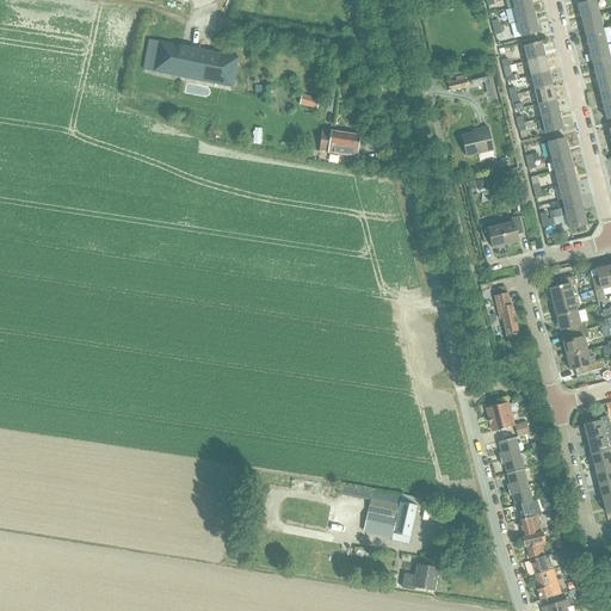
[(594,0),(578,5),(581,19),(598,14),(594,0)]
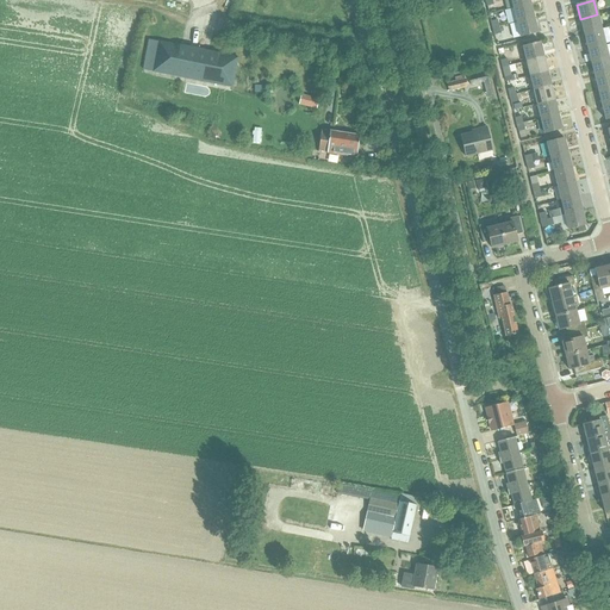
[(512,7),(516,22),(534,18),(530,2),(512,7)]
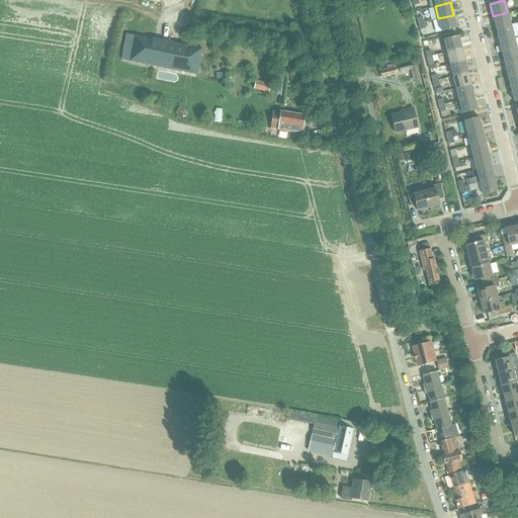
[(493,16),(496,28),(510,24),(507,12),(493,16)]
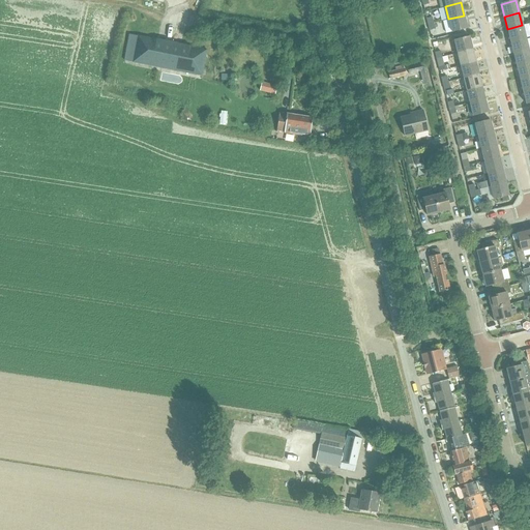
[(464,16),(448,19),(451,31),(467,28),(464,16)]
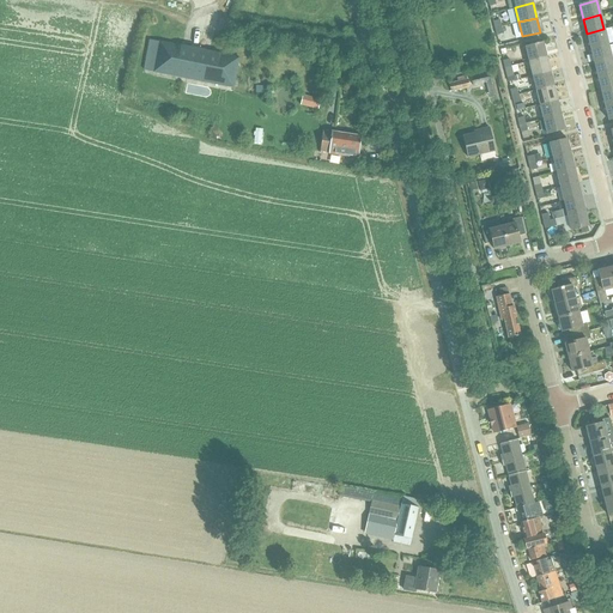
[(612,42),(612,37),(611,28),(604,29),(587,34),(590,48),(607,43),(612,42)]
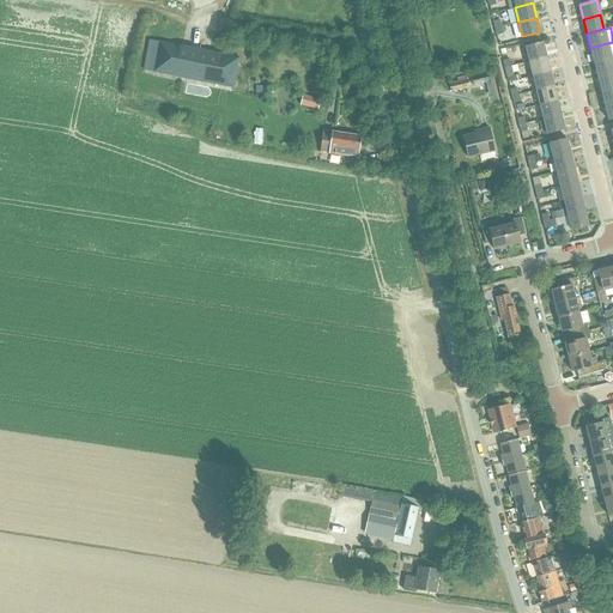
[(240,58),(182,47),(150,40),(144,71),(234,87),(240,58)]
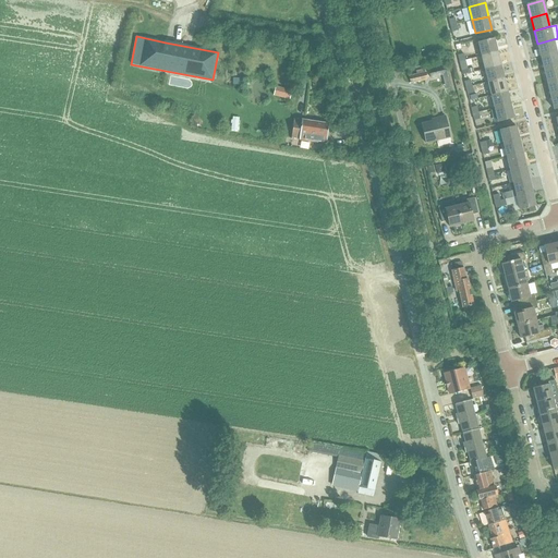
[(478,43),(482,56),(497,52),(494,38),(478,43)]
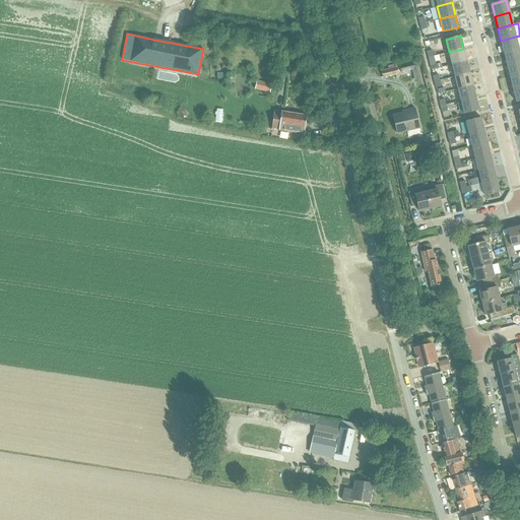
[(501,41),(504,53),(518,49),(515,37),(501,41)]
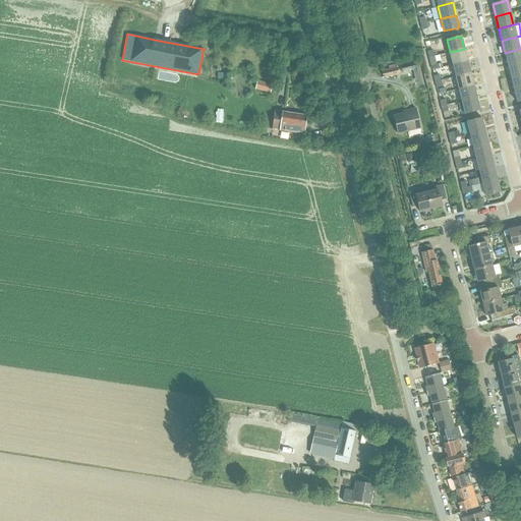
[(450,52),(453,64),(467,61),(464,49),(450,52)]
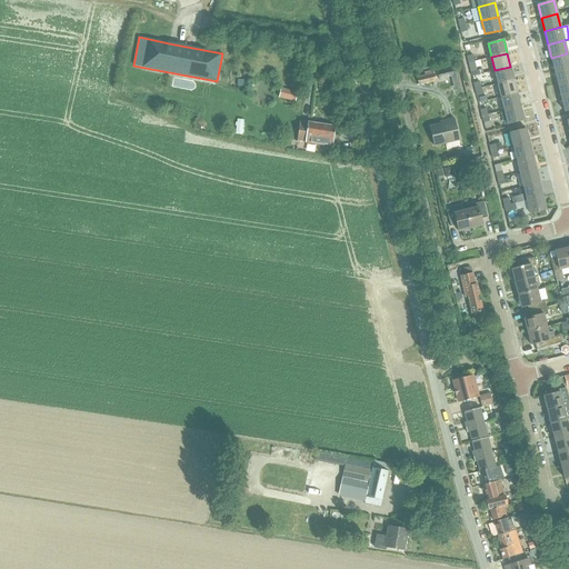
[(551,58),(555,71),(568,67),(568,60),(567,53),(551,58)]
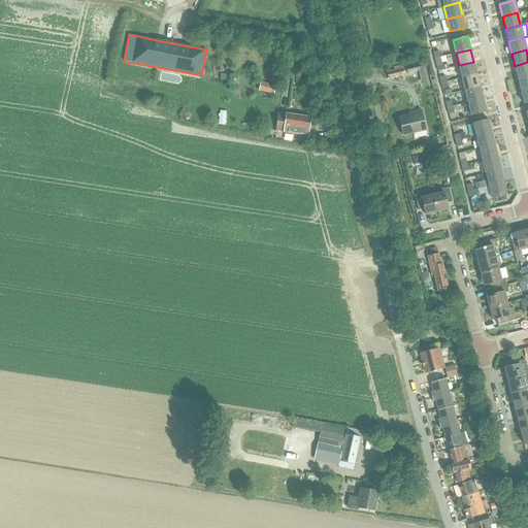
[(440,57),(434,58),(437,71),(443,70),(440,57)]
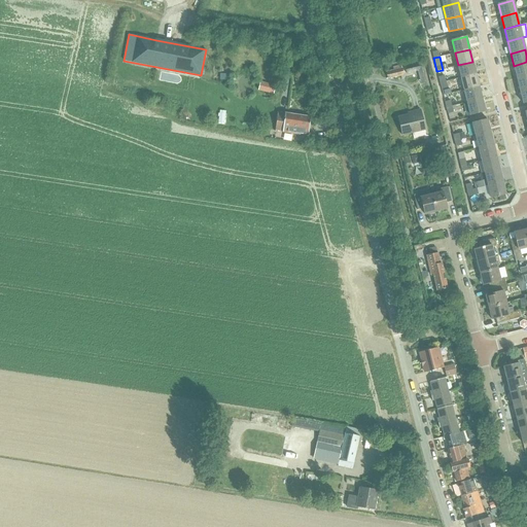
[(458,65),(461,78),(476,74),(472,62),(458,65)]
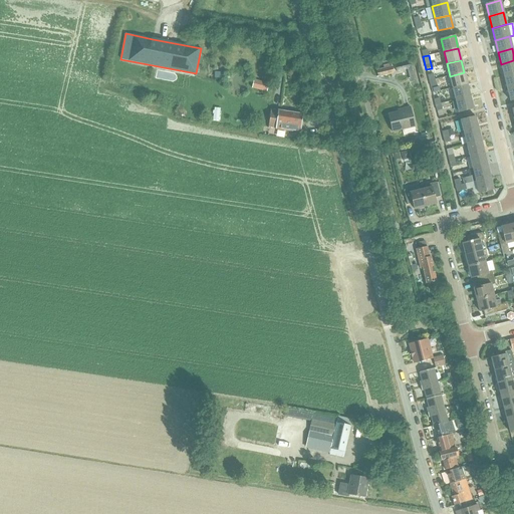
[(513,60),(501,64),(504,76),(513,73),(513,60)]
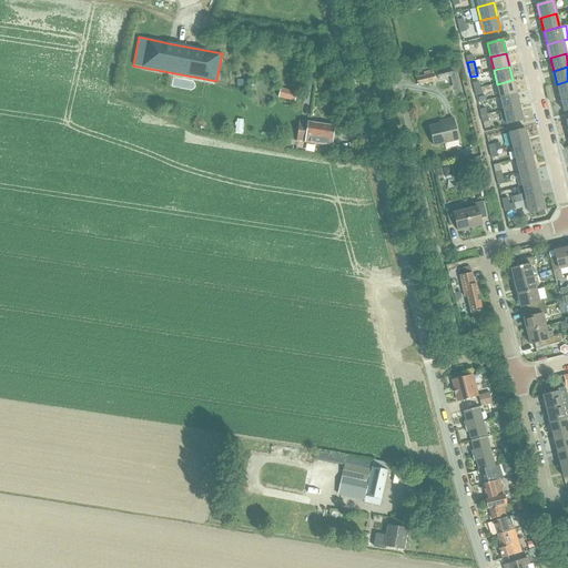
[(416,78),(418,85),(435,81),(433,73),(416,78)]
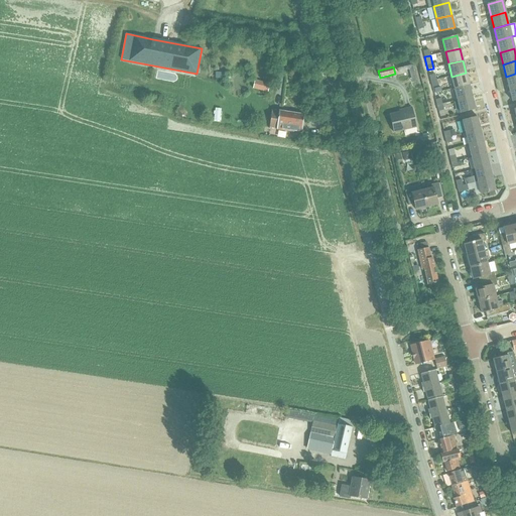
[(452,77),(455,89),(469,85),(466,73),(452,77)]
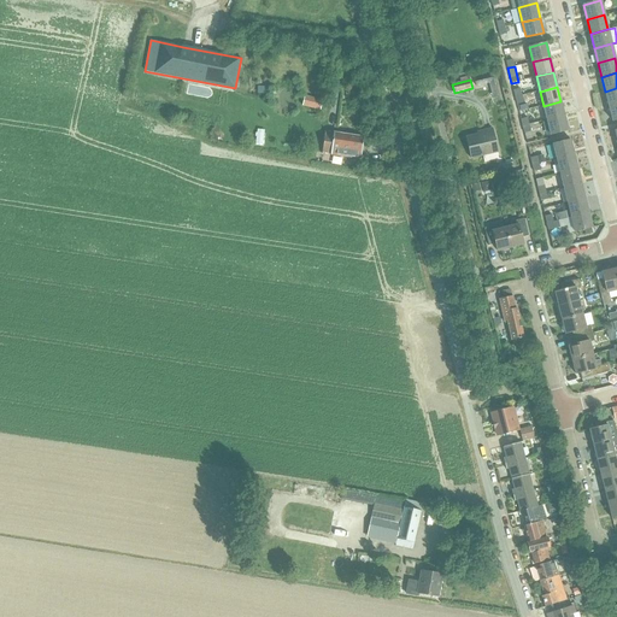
[(616,88),(605,92),(609,106),(616,104),(616,88)]
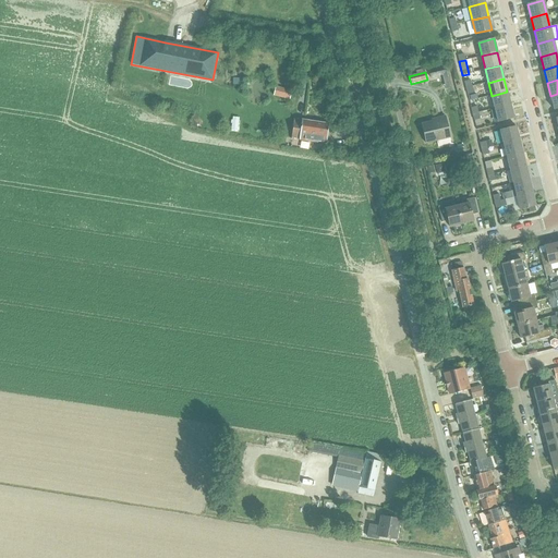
[(278,84),(276,94),(292,97),(294,87),(278,84)]
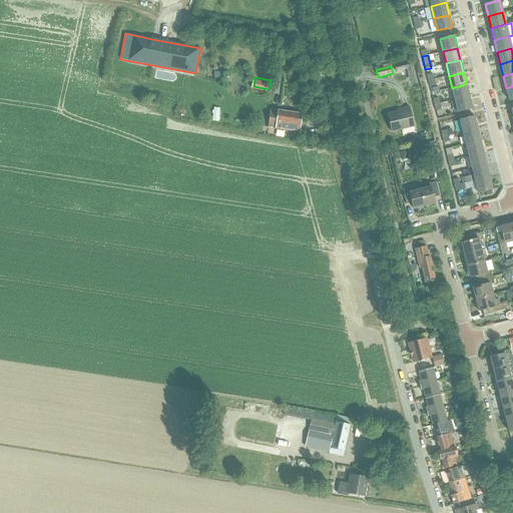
[(452,88),(455,100),(469,96),(466,84),(452,88)]
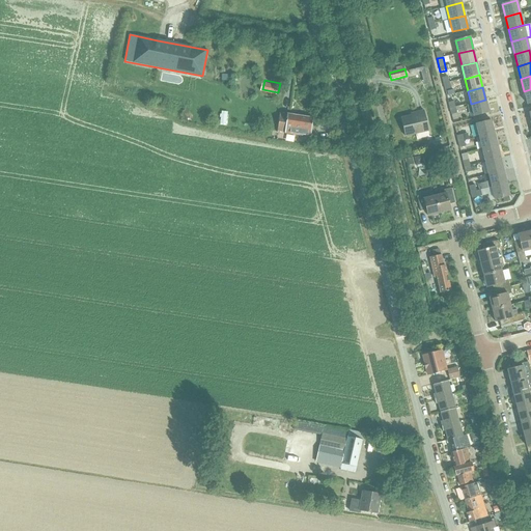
[(485,100),(471,104),(474,116),(488,113),(485,100)]
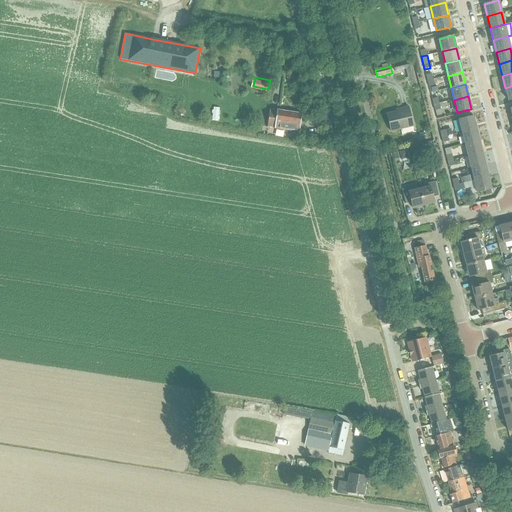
[(386,114),(390,131),(413,126),(409,107),(402,109),(402,111),(386,114)]
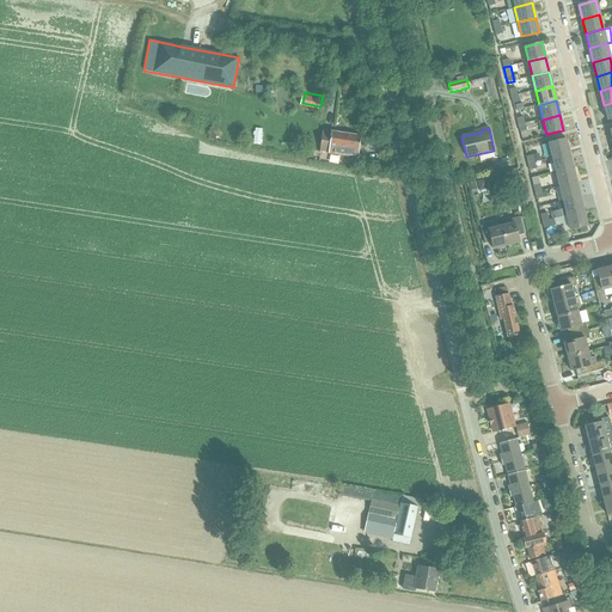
[(328,154),(357,159),(361,136),(323,130),(319,151),(328,152),(328,154)]
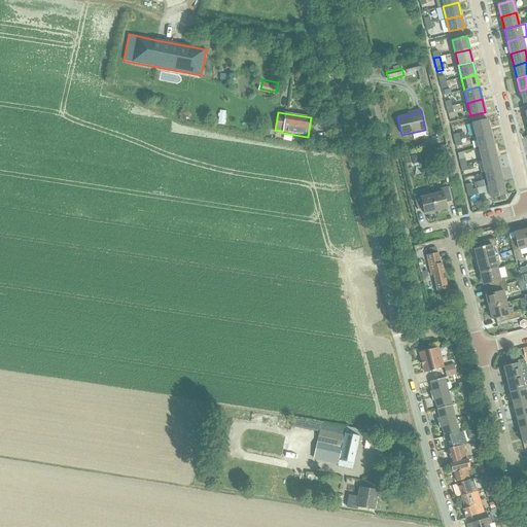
[(472,123),(476,136),(490,133),(487,119),(472,123)]
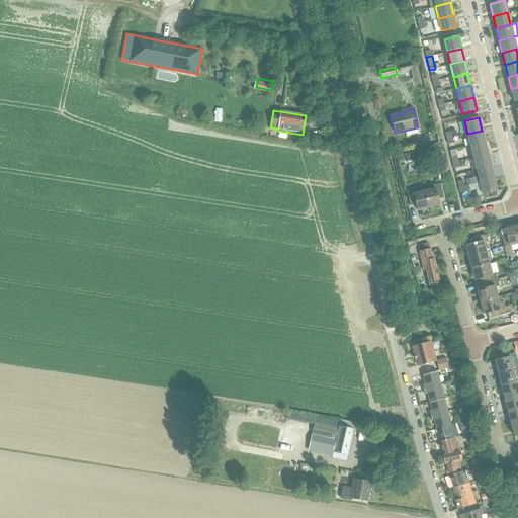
[(467,134),(470,146),(485,143),(482,131),(467,134)]
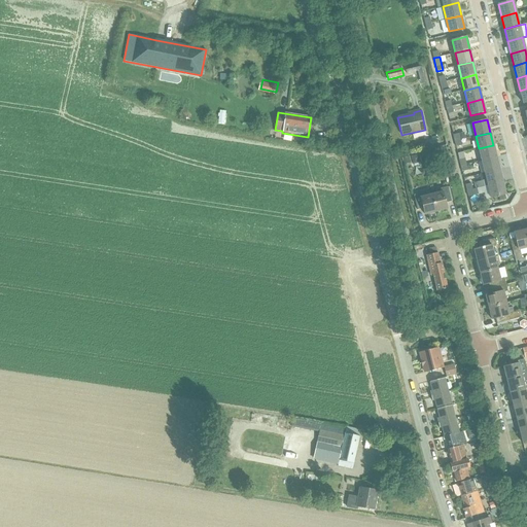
[(479,148),(482,161),(496,157),(493,145),(479,148)]
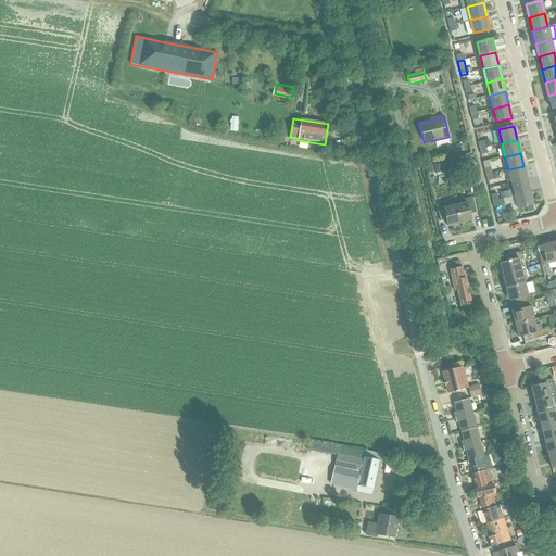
[(445,160),(437,161),(439,175),(446,175),(445,160)]
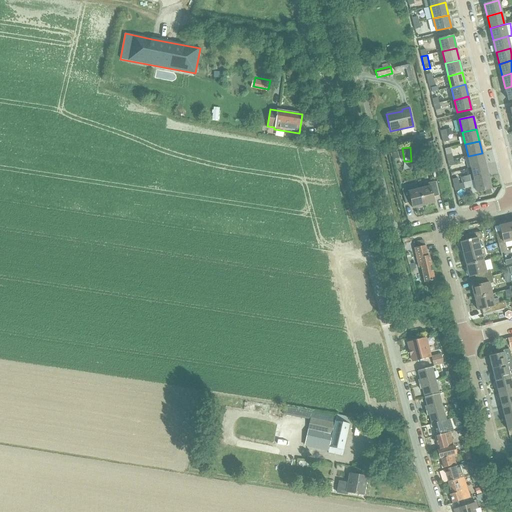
[(468,156),(471,168),(485,165),(482,153),(468,156)]
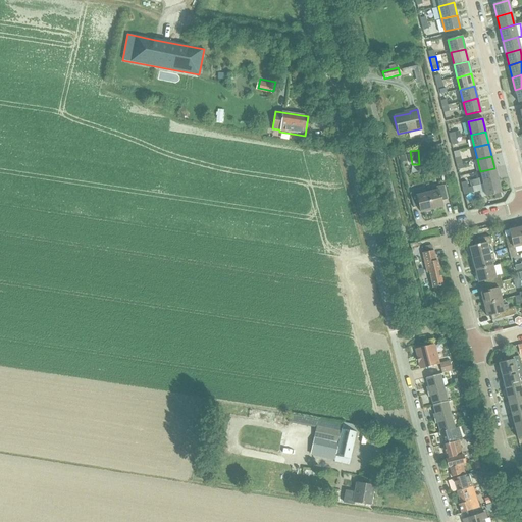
[(480,171),(483,185),(498,180),(494,168),(480,171)]
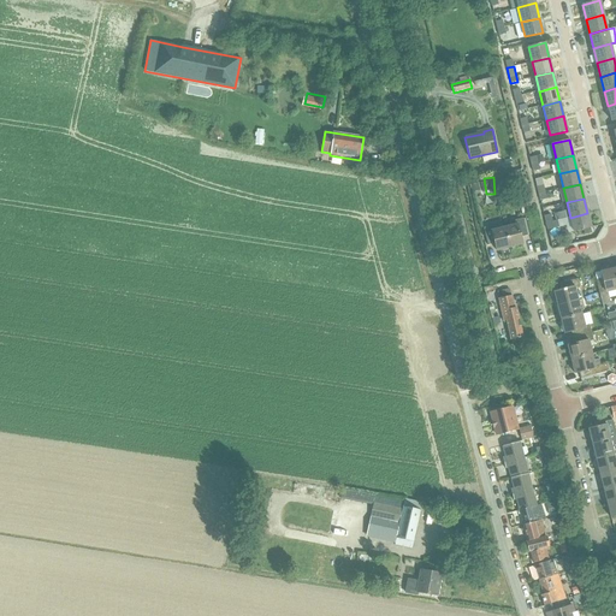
[(587,213),(570,218),(574,232),(591,227),(587,213)]
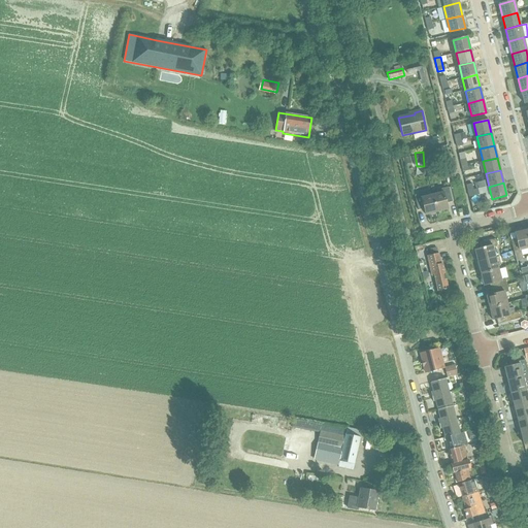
[(439,194),(432,195),(436,212),(449,209),(447,203),(452,202),(448,188),(438,190),(439,194)]
